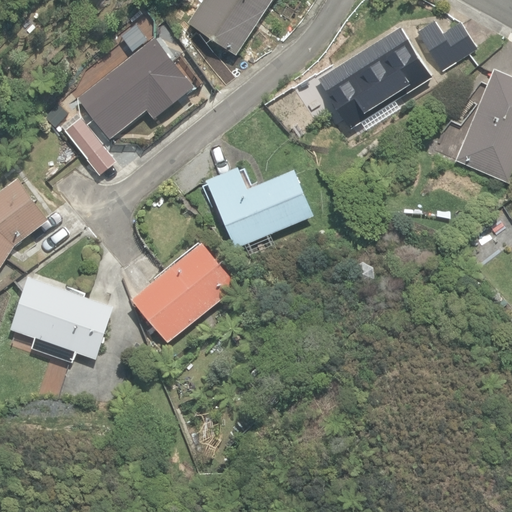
[(204,0),(190,23),(238,55),(274,0),(204,0)]
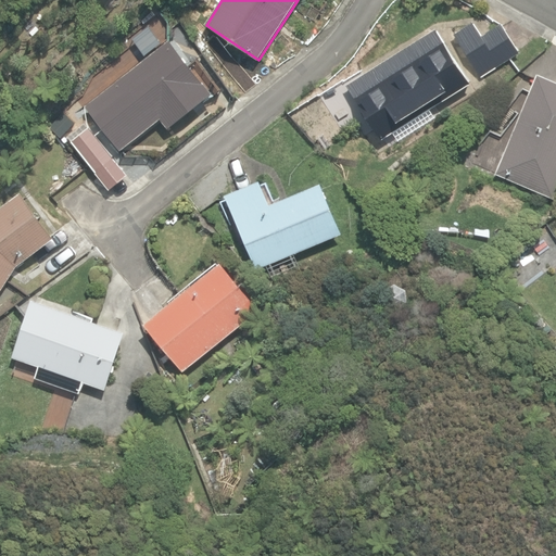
[(187,13),(197,23),(206,12),(197,3),(187,13)]
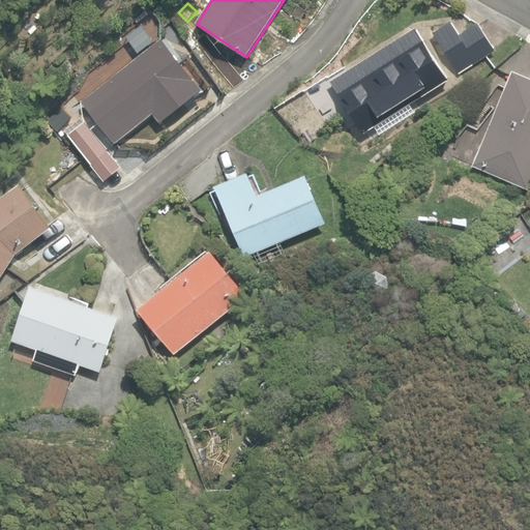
[(433,32),(459,72),(495,50),(478,22),(459,34),(450,21),(433,32)]
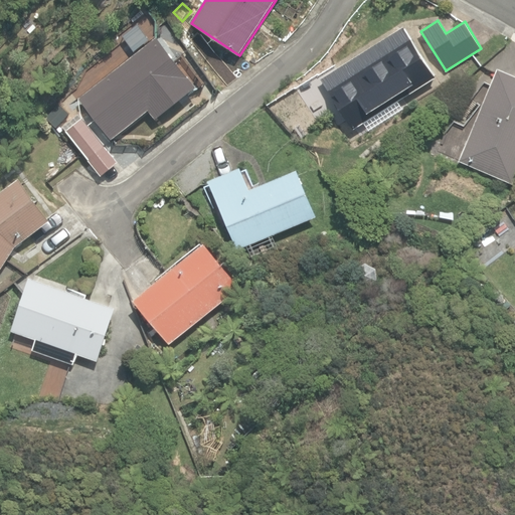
[(363,122),(368,131),(403,109),(397,101),(435,77),(403,27),(322,77),(353,128),(363,122)]
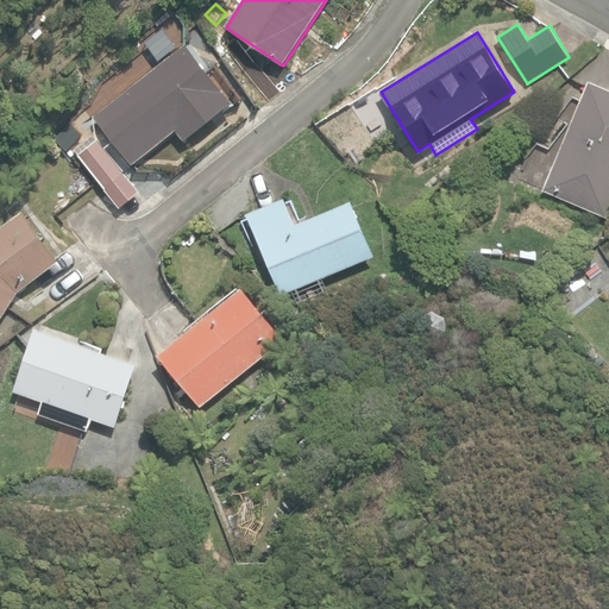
[(94,117),(132,164),(176,130),(184,140),(232,102),(187,44),(94,117)]
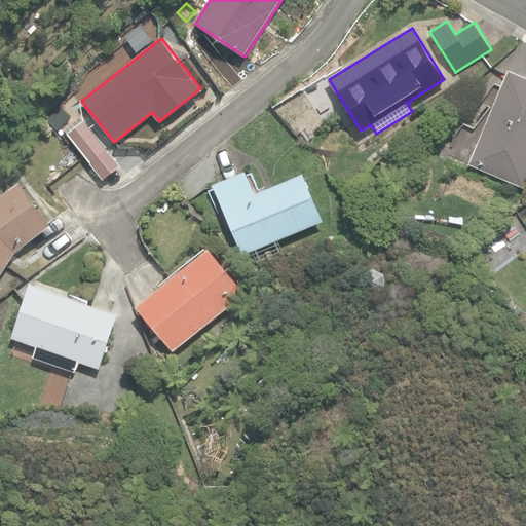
[(470,164),(523,187),(525,180),(525,77),(510,70),(470,164)]
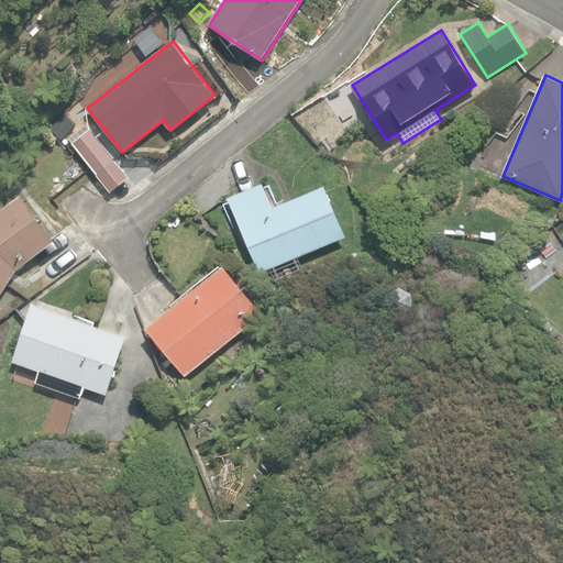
[(74,142),(98,173),(116,159),(91,129),(74,142)]
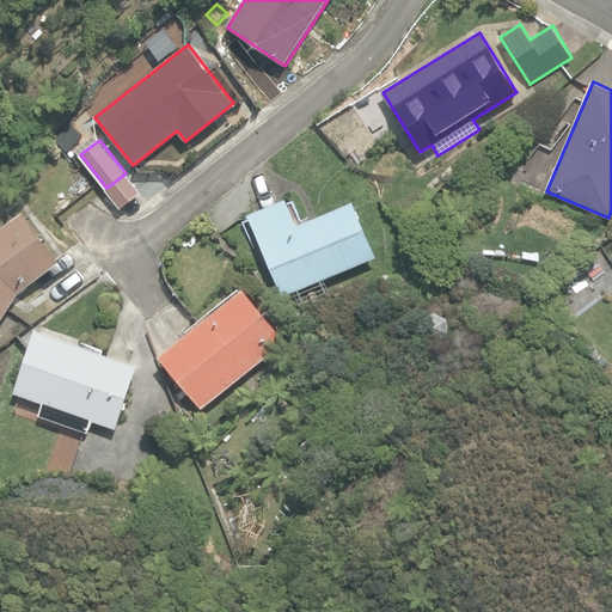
[(249,213),(282,295),(378,257),(355,201),(298,224),(287,197),(249,213)]
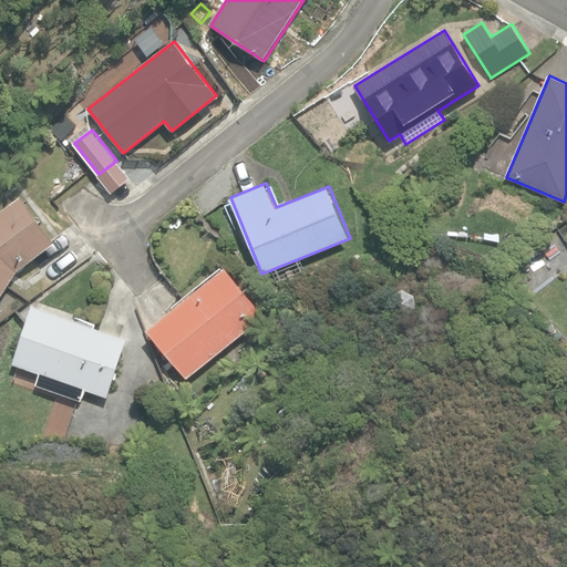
[(0,297),(19,269),(55,243),(22,196),(0,213),(0,297)]
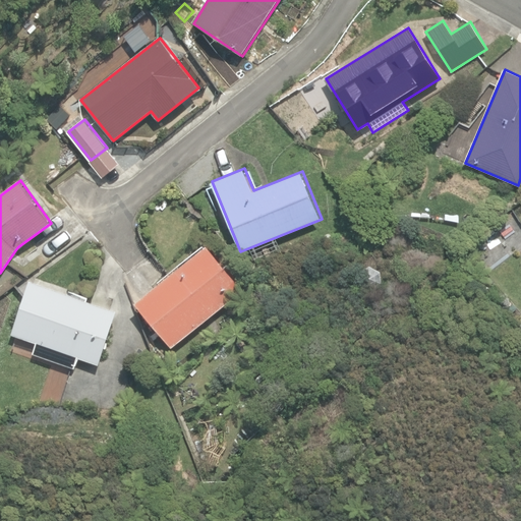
[(136,302),(172,348),(244,291),(209,245),(136,302)]
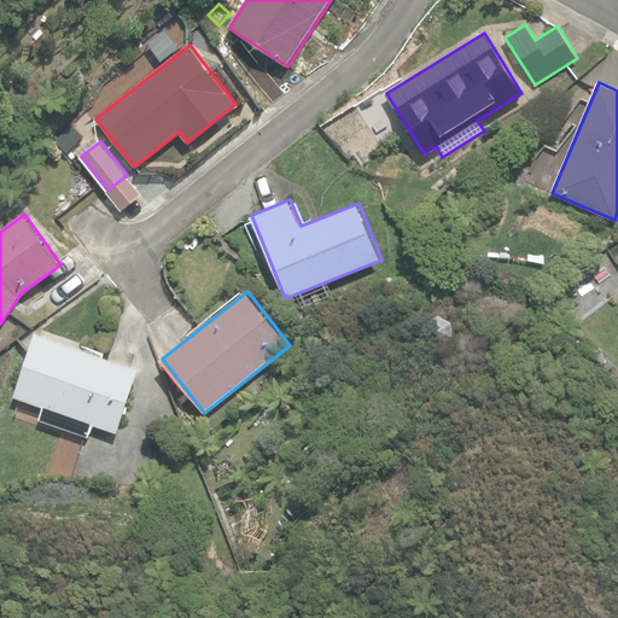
[(439,343),(453,337),(452,322),(439,315),(427,324),(427,338),(439,343)]
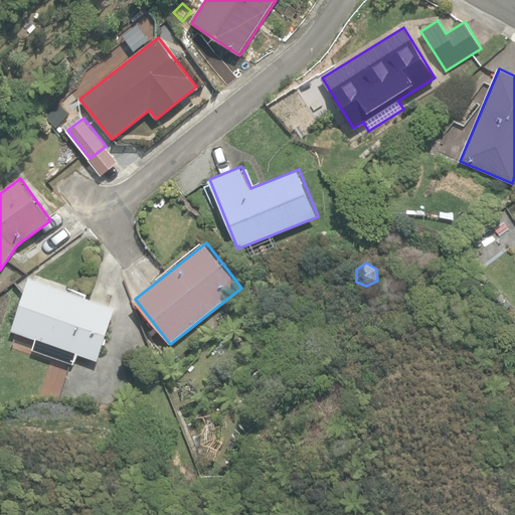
[(74,356),(92,362),(94,358),(98,359),(116,307),(30,278),(12,330),(75,352),(74,356)]
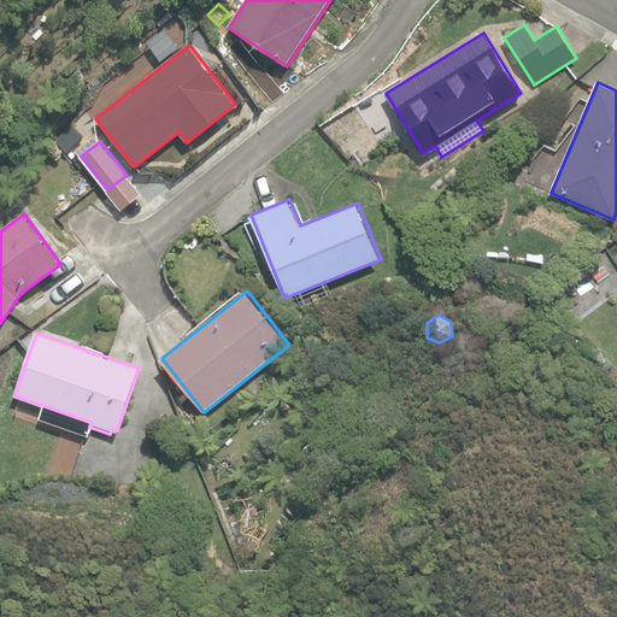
All buildings are outlined.
